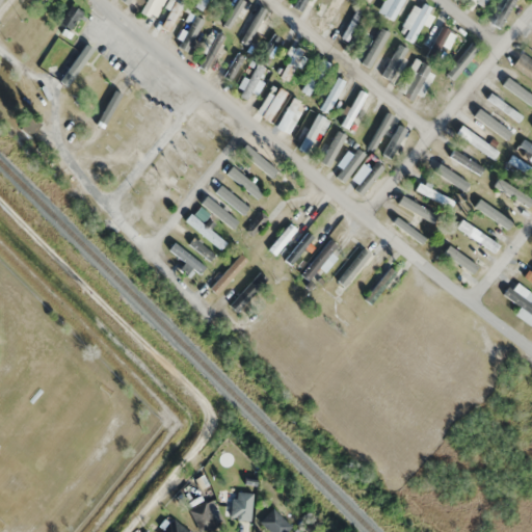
[(152,20),(162,0),(147,0),(139,14),(152,20)]
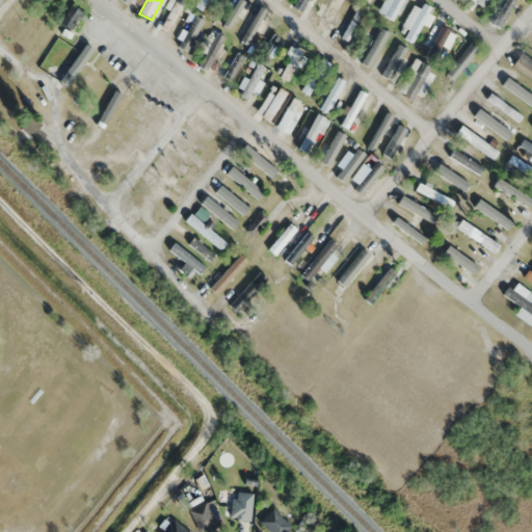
[(185,4),(177,0),(171,0),(156,25),(168,32),(185,4)]
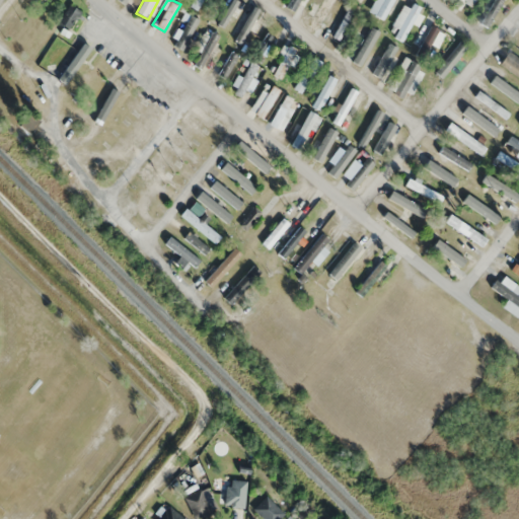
[(196,12),(203,0),(193,0),(189,7),(196,12)]
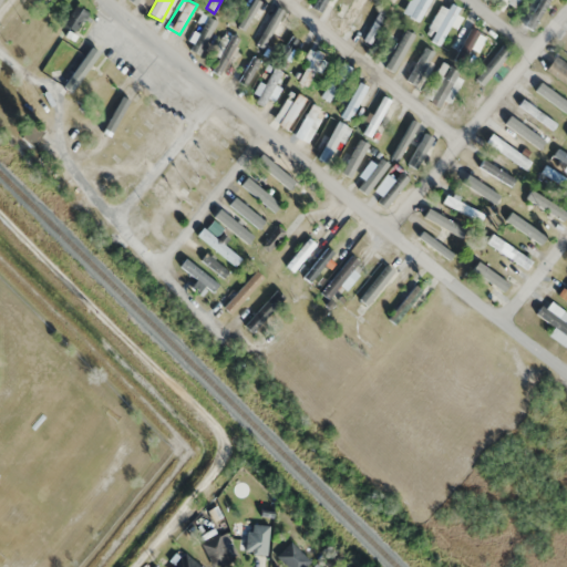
[(409,0),(402,12),(419,22),(431,0),(409,0)]
